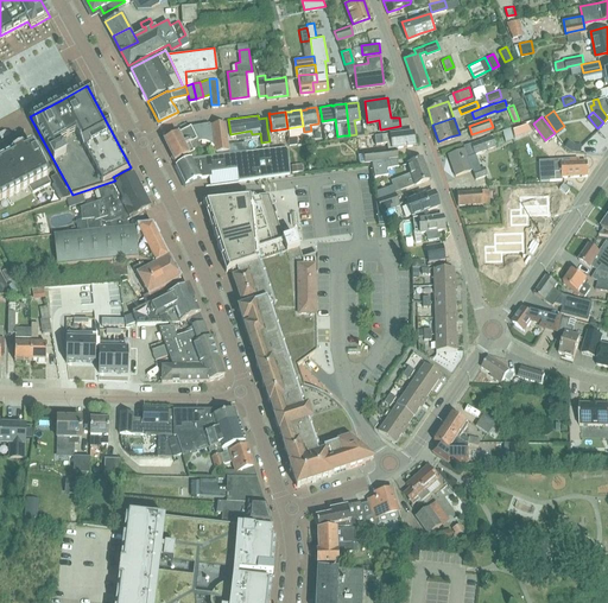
[(213,143),(216,146),(217,150),(228,147),(225,120),(210,122),(209,121),(190,124),(164,138),(175,159),(202,145),(198,139),(201,139),(203,139),(207,139),(209,139),(210,140),(213,143)]
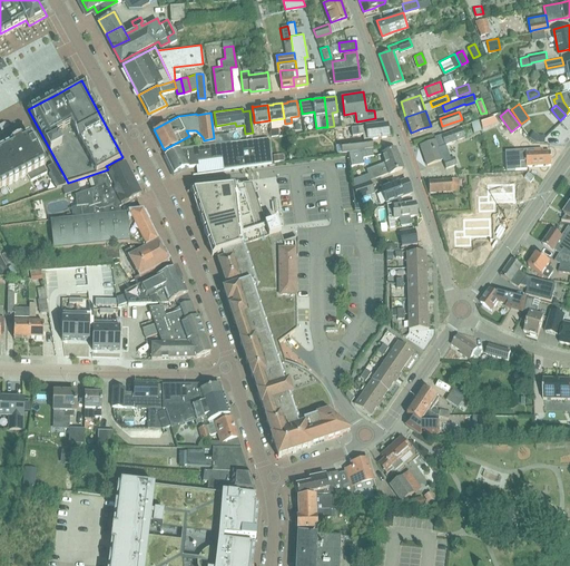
[(494,114),(480,119),(482,125),(498,119),(494,114)]
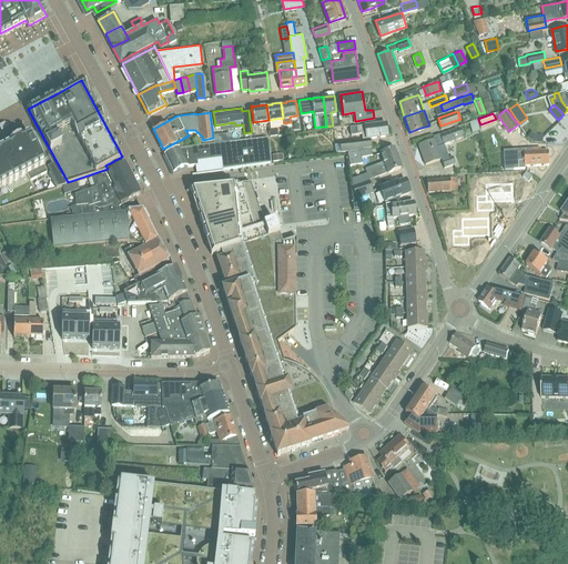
[(469,119),(472,130),(479,128),(476,118),(469,119)]
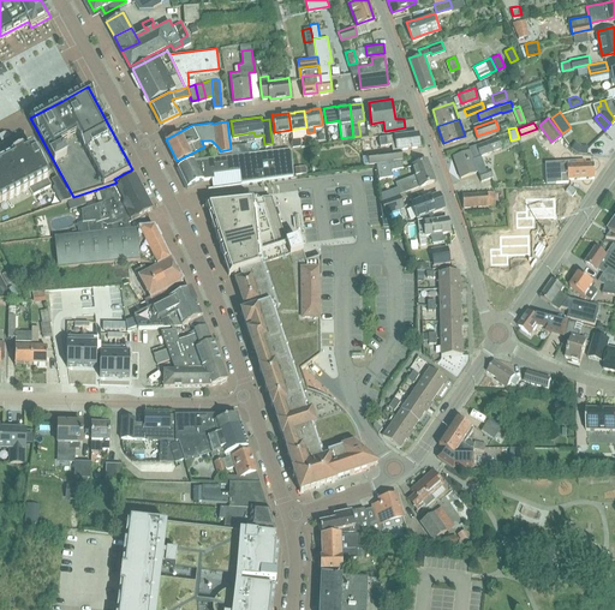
[(418,131),(395,133),(386,135),(378,135),(380,144),(387,143),(392,142),(392,148),(419,144),(418,131)]
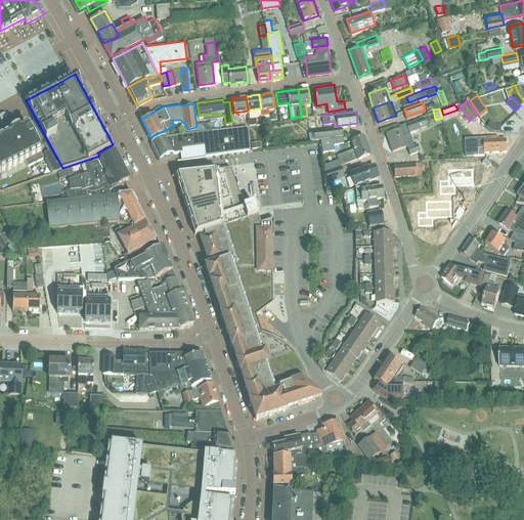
[(386,131),(392,149),(406,144),(403,134),(410,132),(409,130),(428,125),(425,116),(406,122),(399,124),(400,126),(386,131)]
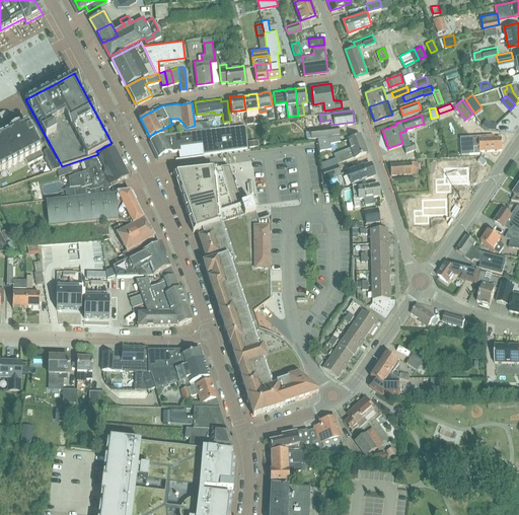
[(0,169),(42,147),(26,120),(20,123),(20,122),(8,129),(0,133),(0,169)]
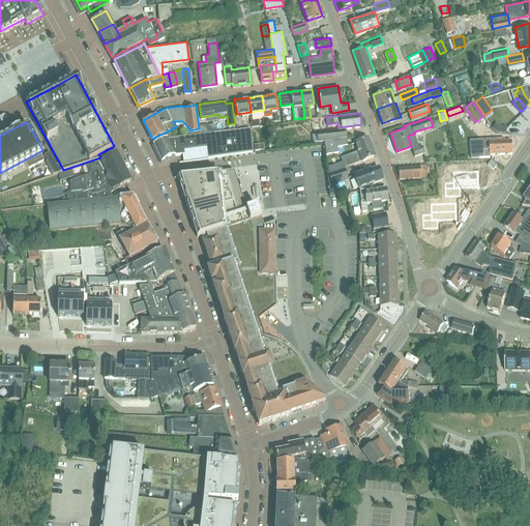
[(153,142),(162,159),(175,153),(184,151),(183,147),(206,144),(208,155),(253,149),(252,144),(251,127),(249,126),(212,132),(212,130),(167,136),(167,135),(153,142)]
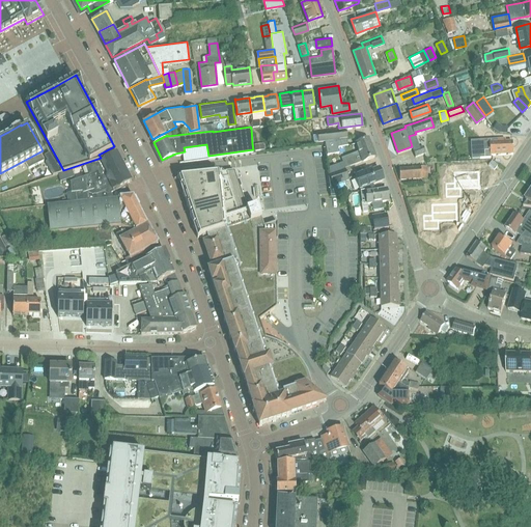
[(318,140),(346,137),(346,136),(345,129),(312,134),(313,140),(318,140)]
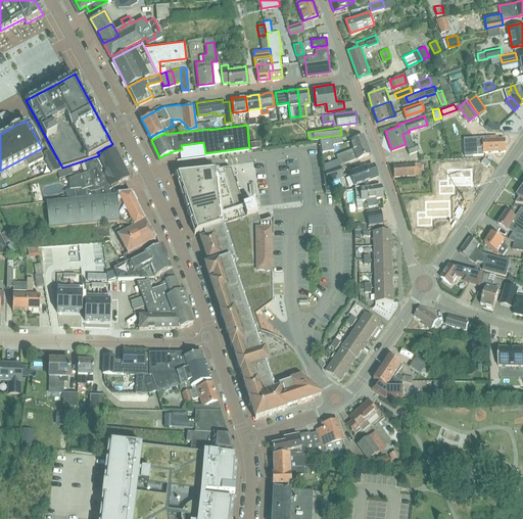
[(363,134),(353,138),(351,139),(354,146),(346,149),(336,153),(340,163),(348,159),(369,152),(363,134)]
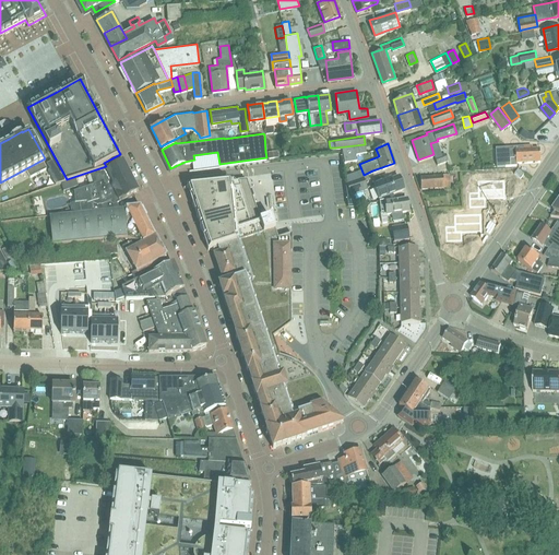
[(515,148),(515,150),(515,161),(539,160),(539,145),(532,146),(532,143),(524,144),(524,146),(515,148)]
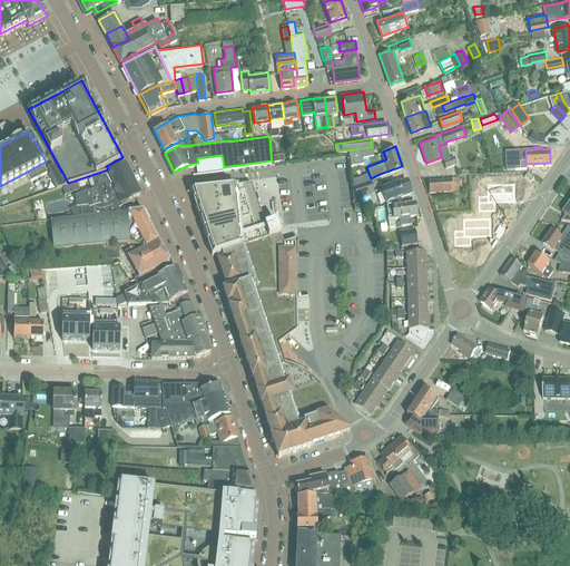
[(373,154),(372,147),(349,152),(351,164),(363,162),(362,156),(373,154)]
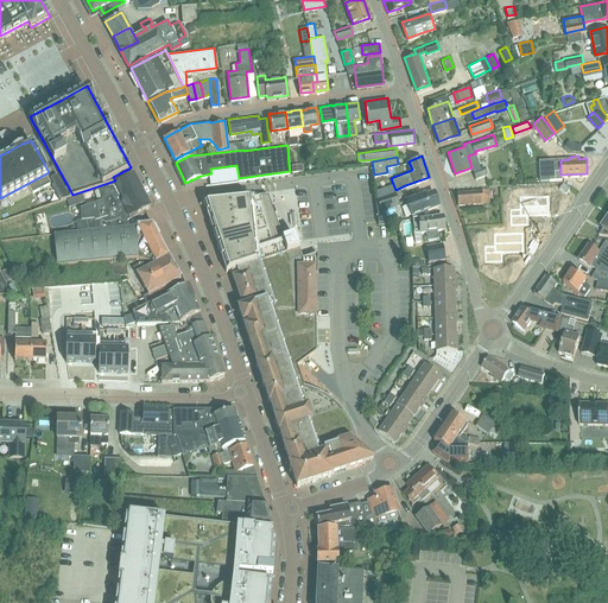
[(475,176),(487,172),(485,164),(473,169),(475,176)]
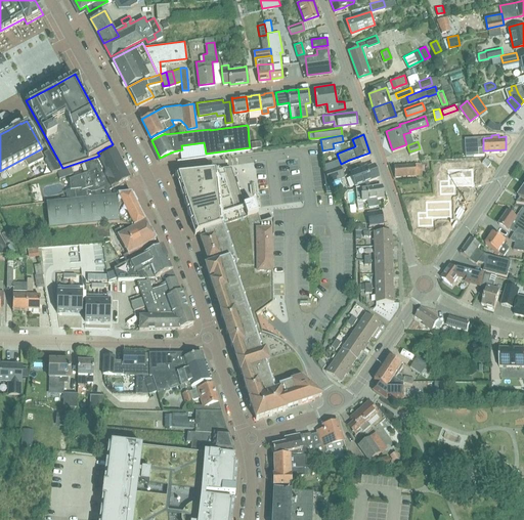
[(52,171),(59,169),(49,148),(43,152),(46,157),(45,158),(52,171)]
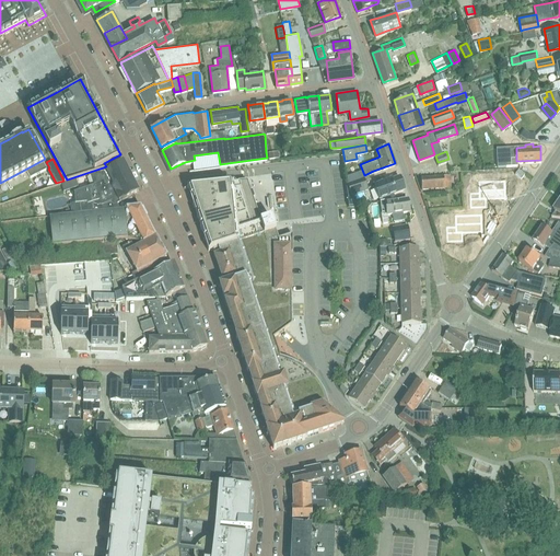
[(73,189),(74,203),(130,174),(123,159),(106,166),(90,173),(93,183),(73,189)]
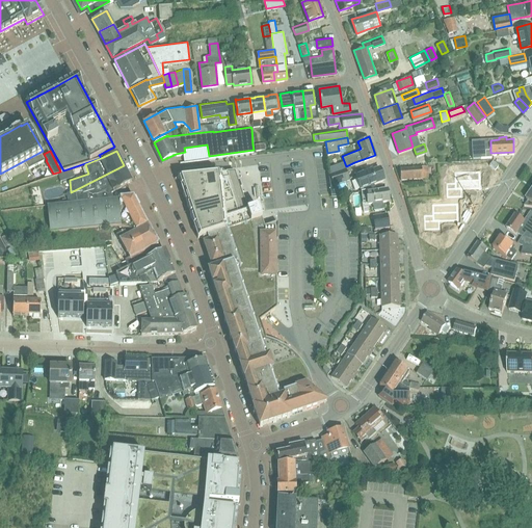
[(329,165),(330,174),(338,170),(335,163),(329,165)]
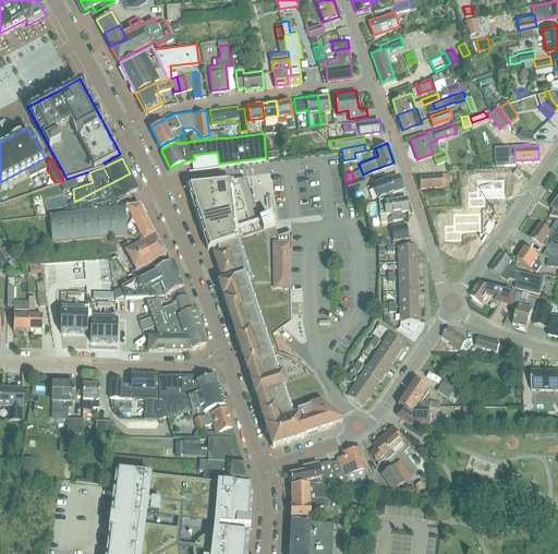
[(449,172),(420,173),(420,187),(449,184),(449,172)]
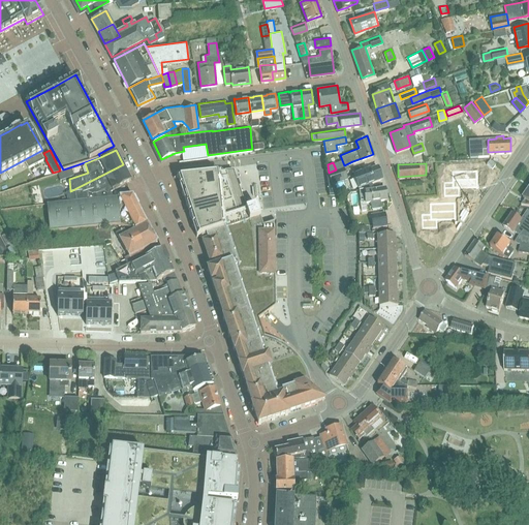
[(131,179),(123,164),(70,191),(71,198),(110,195),(107,190),(131,179)]
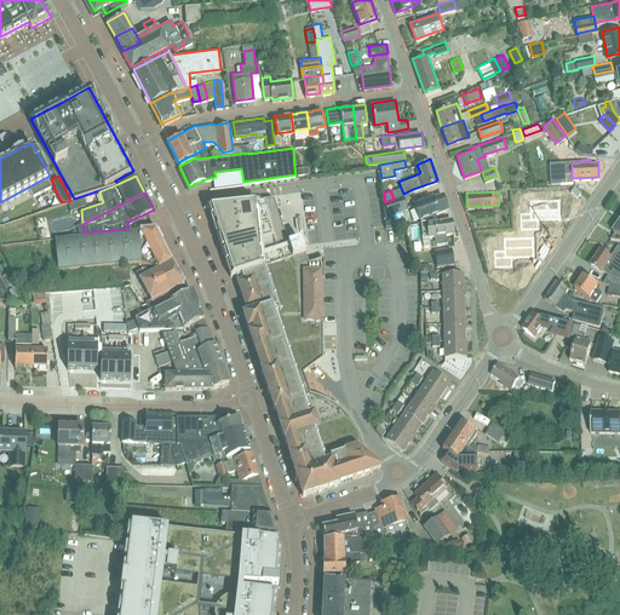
[(432,194),(422,197),(413,201),(419,218),(430,214),(448,207),(442,193),(434,196),(432,194)]
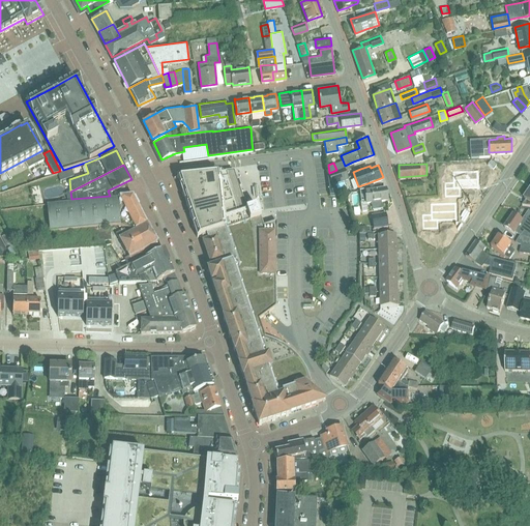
[(328,173),(332,182),(348,176),(344,167),(336,170),(329,173),(328,173)]
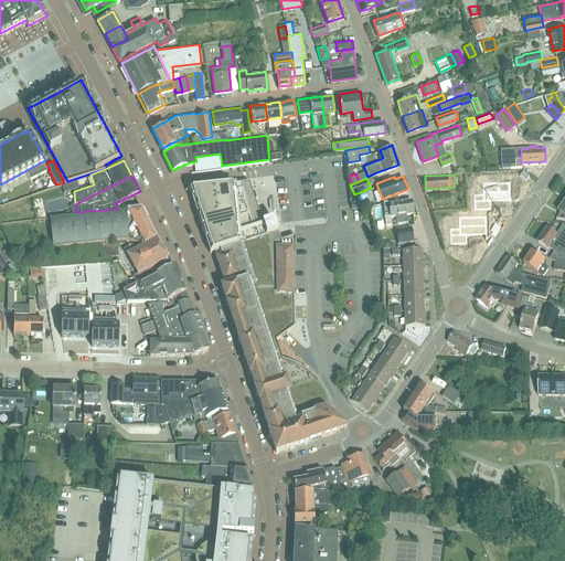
[(249,179),(189,187),(211,251),(215,250),(267,232),(277,229),(274,218),(263,221),(249,179)]
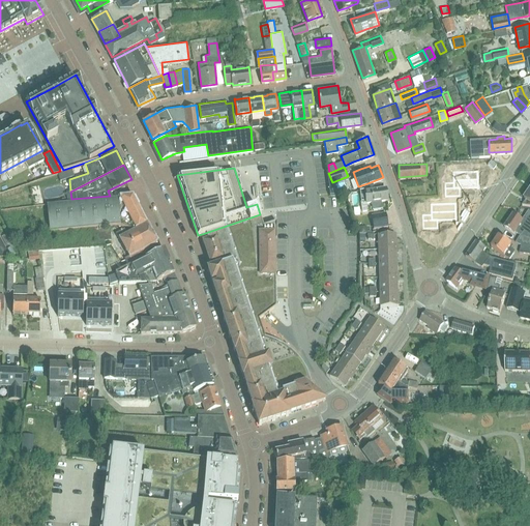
[(480,168),(457,169),(454,169),(455,179),(445,180),(446,194),(464,193),(464,185),(481,185),(480,168)]
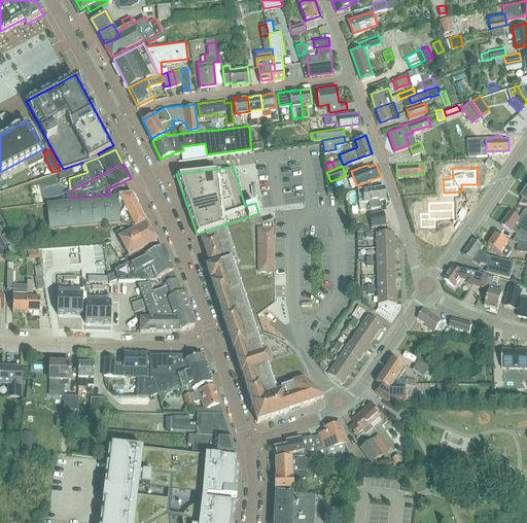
[(384,185),(358,188),(359,198),(361,198),(361,200),(385,197),(384,185)]
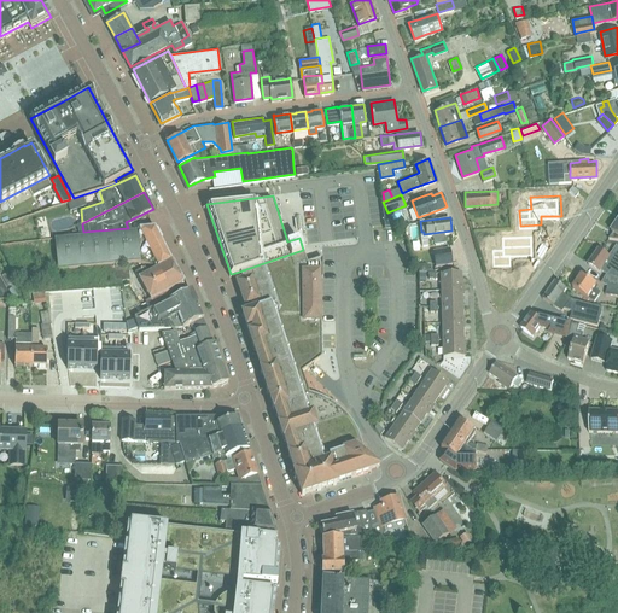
[(128,228),(83,232),(56,235),(58,268),(141,258),(158,264),(172,257),(155,225),(128,228)]
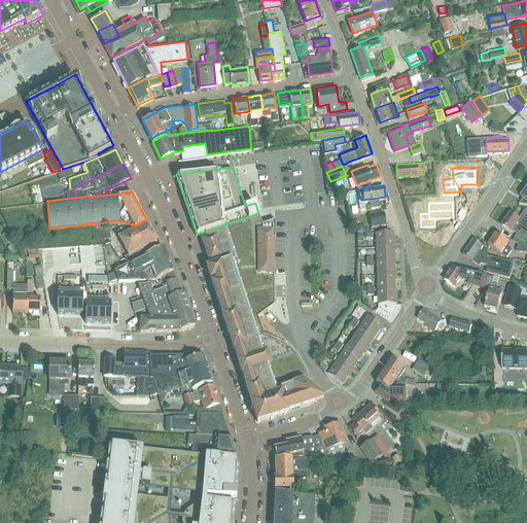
[(420,212),(421,224),(433,223),(433,215),(455,215),(454,198),(428,199),(429,212),(420,212)]
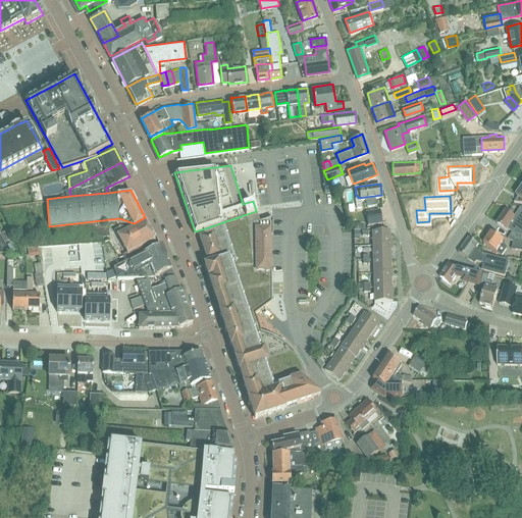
[(379,207),(366,210),(368,223),(381,220),(379,207)]
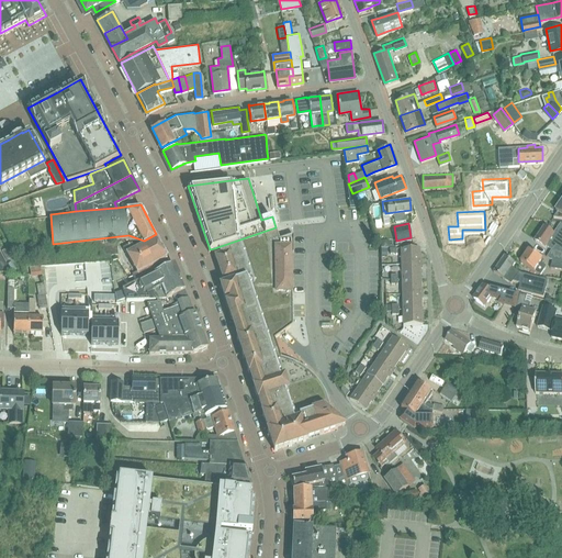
[(561,245),(561,237),(554,232),(544,225),(540,231),(539,230),(535,235),(537,236),(536,238),(546,245),(547,243),(552,247),(548,255),(553,257),(561,258),(561,248),(553,246),(557,243),(560,245),(560,244),(561,245)]
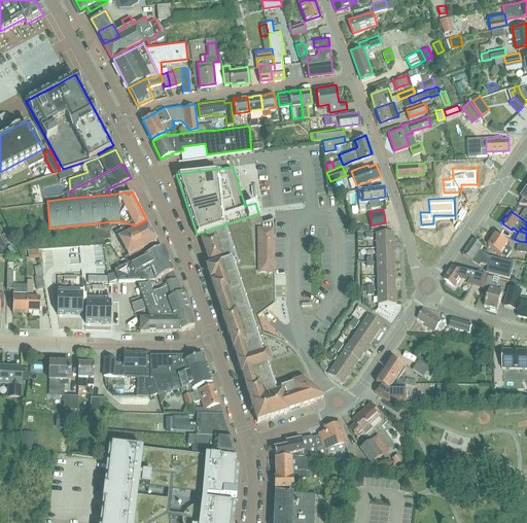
[(271,416),(274,415),(273,413),(283,410),(284,412),(287,411),(286,409),(316,398),(306,365),(302,358),(295,352),(294,352),(293,349),(280,339),(262,333),(261,332),(258,332),(254,317),(274,303),(274,302),(273,234),(275,234),(275,217),(261,222),(258,213),(249,216),(201,233),(211,265),(207,266),(222,314),(222,315),(233,347),(234,347),(239,360),(238,360),(241,372),(243,372),(248,380),(250,384),(246,385),(247,389),(248,388),(252,399),(251,401),(251,402),(250,402),(252,406),(253,405),(257,417),(256,417),(257,420),(259,419),(259,418),(270,414),(271,416)]
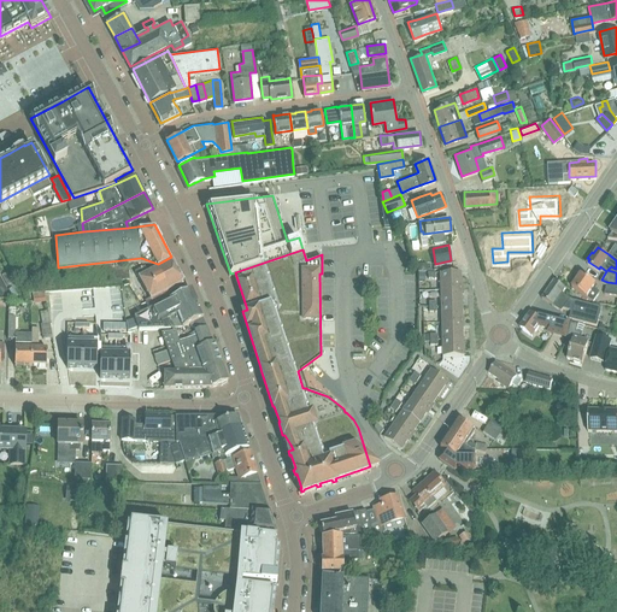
[(135,269),(150,295),(183,280),(171,257),(158,264),(148,269),(146,264),(135,269)]
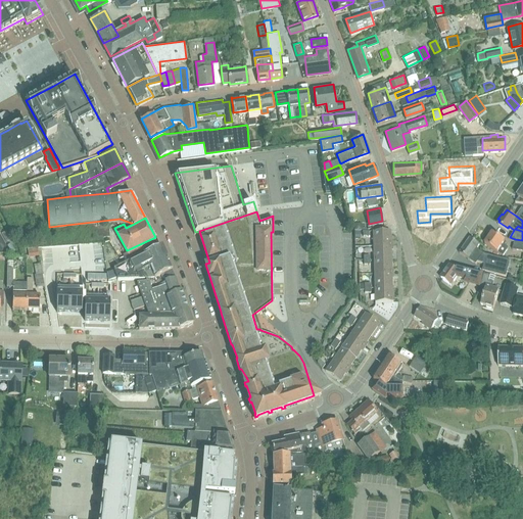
[(93,236),(109,234),(108,222),(92,224),(93,236)]
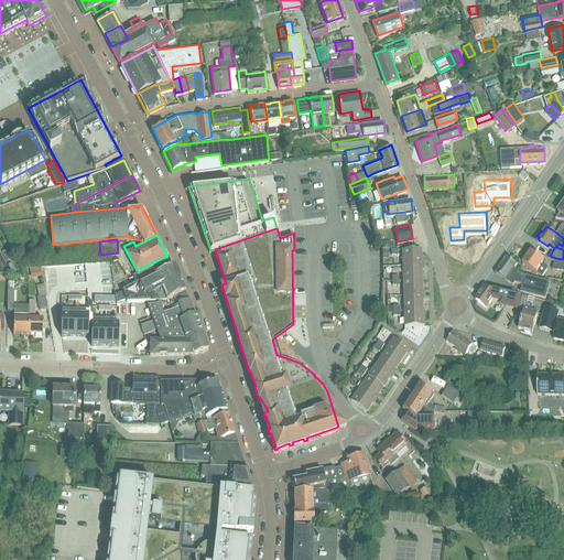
[(402,247),(402,262),(421,261),(421,246),(402,247)]
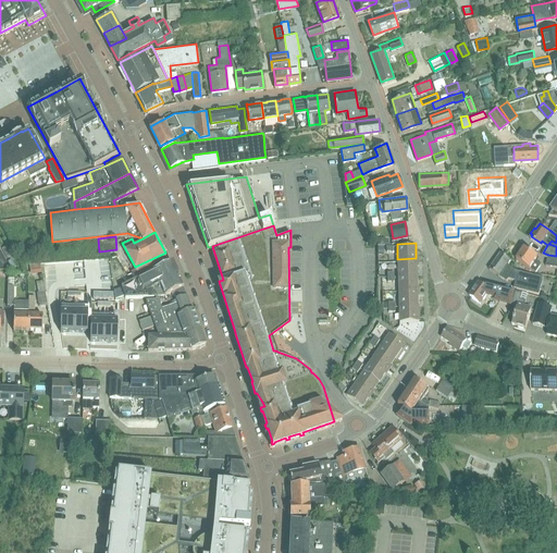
[(517,257),(525,262),(530,266),(535,269),(541,261),(537,259),(540,256),(524,245),(517,257)]
